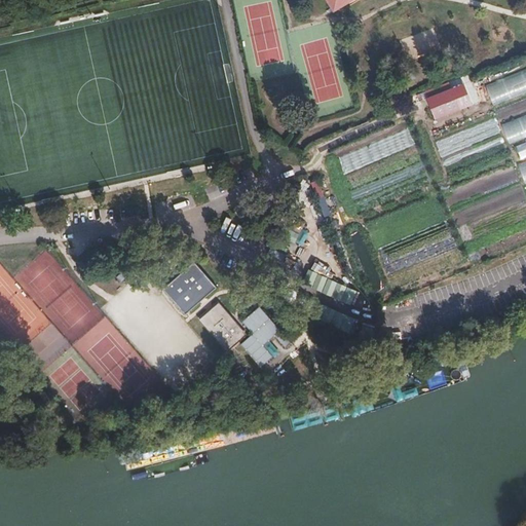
[(433,28),(400,40),(408,61),(441,48),(433,28)]
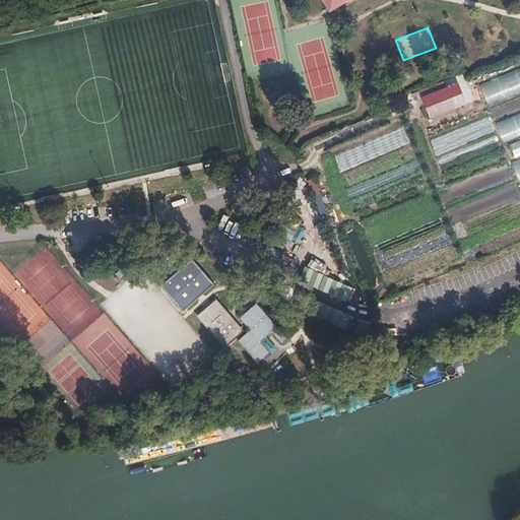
[(488,101),(519,90),(519,68),(481,80),(488,101)]
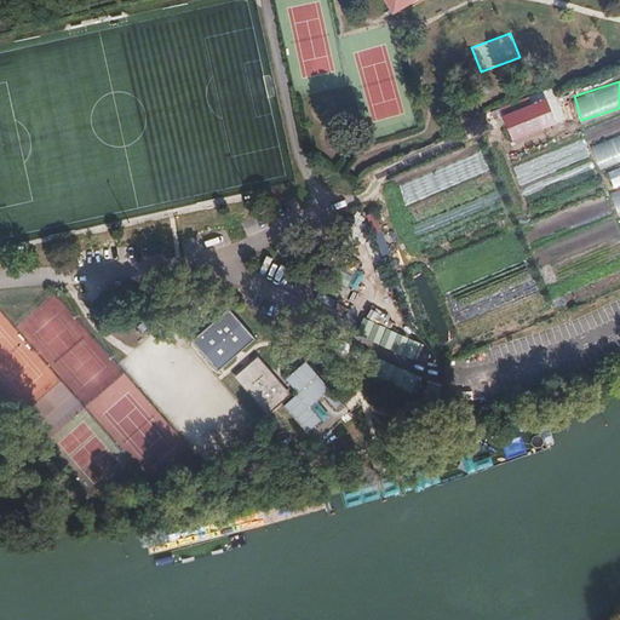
[(600,166),(619,159),(619,135),(592,143),(600,166)]
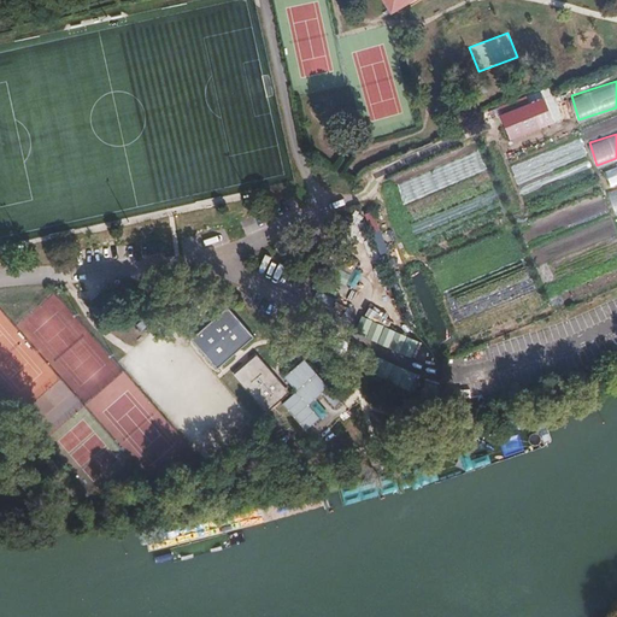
[(376,211),(366,213),(372,233),(382,229),(376,211)]
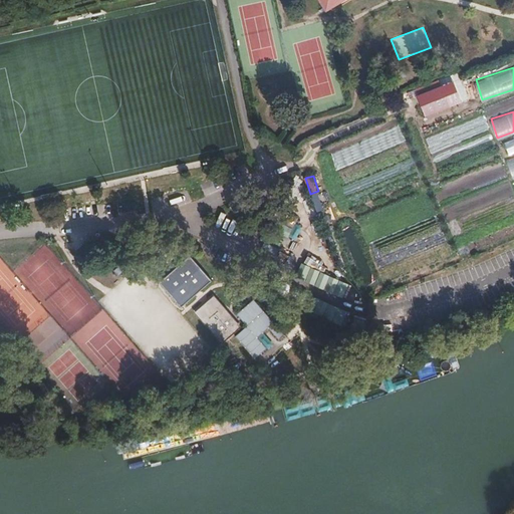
[(320,193),(312,194),(315,212),(323,211),(320,193)]
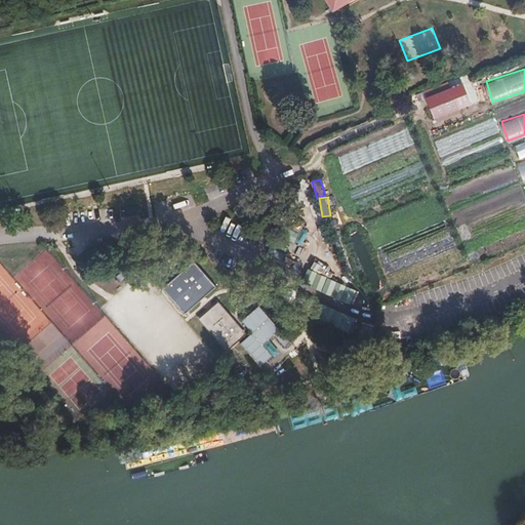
[(195,263),(163,286),(185,313),(215,289),(195,263)]
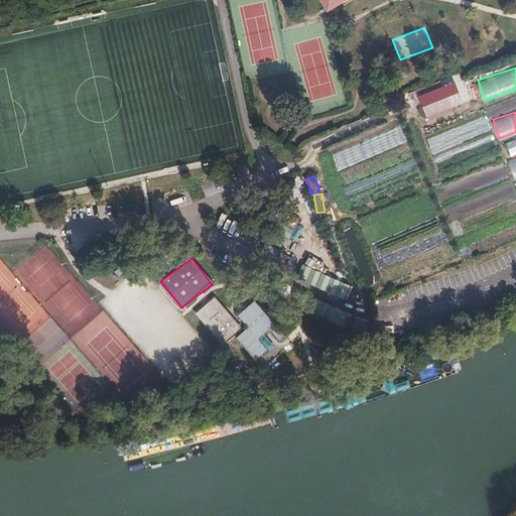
[(311,286),(346,297),(351,283),(316,271),(311,286)]
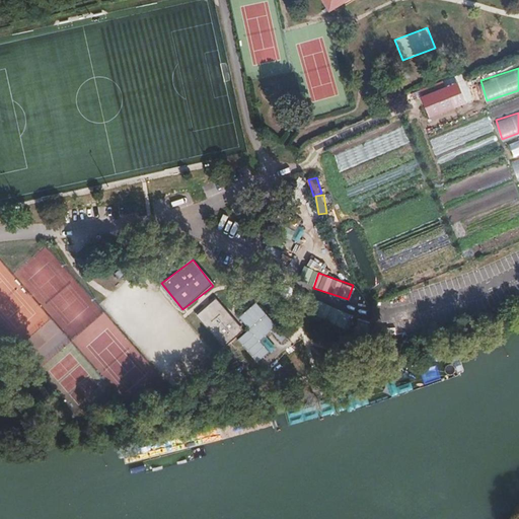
[(318,315),(348,329),(355,315),(343,309),(345,306),(327,297),(318,315)]
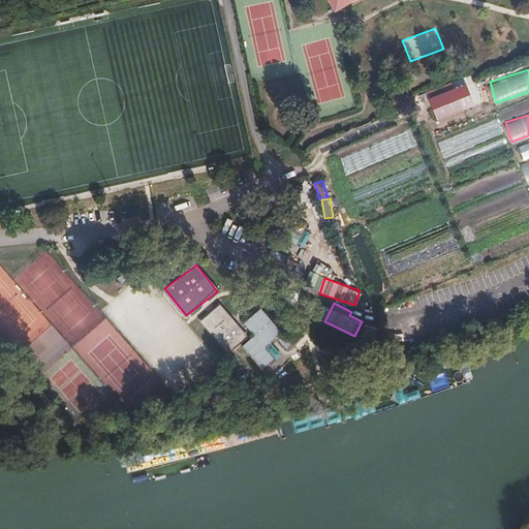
[(248,336),(222,304),(200,319),(226,351),(248,336)]
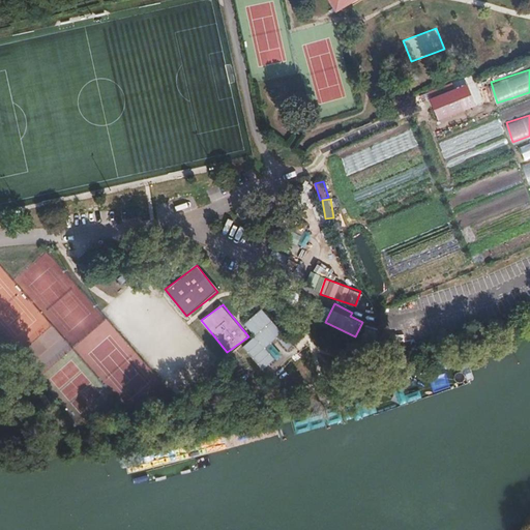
[(256,334),(243,344),(264,371),(276,360),(265,345),(281,333),(262,308),(245,321),(256,334)]
